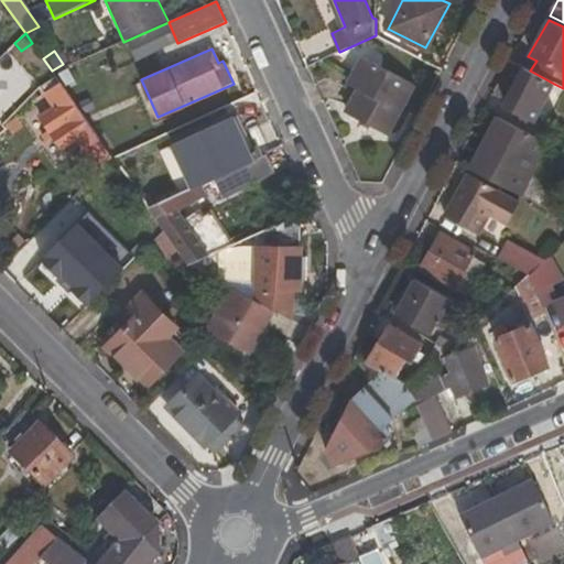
[(390,136),(416,85),(361,57),(347,84),(357,89),(346,112),(390,136)]
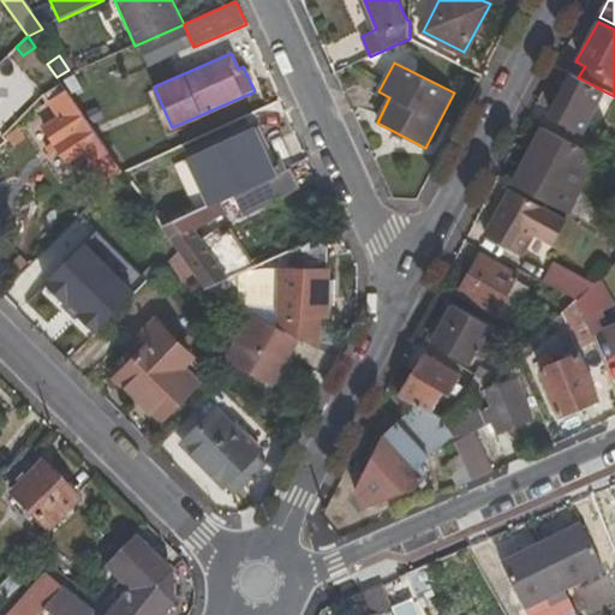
[(87,87),(106,76),(101,66),(82,76),(87,87)]
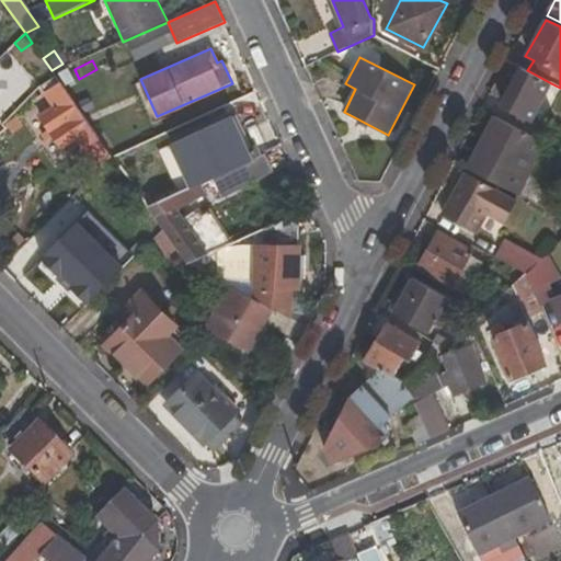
[(501,104),(530,119),(551,83),(527,70),(521,67),(501,104)]
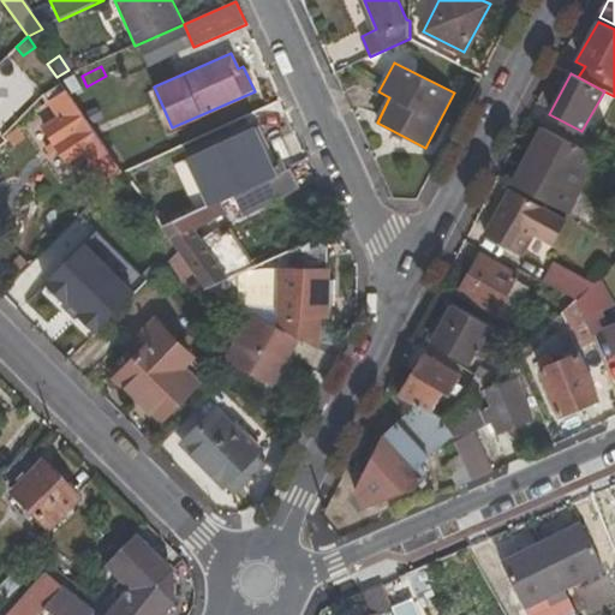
[(82,88),(72,76),(61,84),(67,94),(71,96),(82,88)]
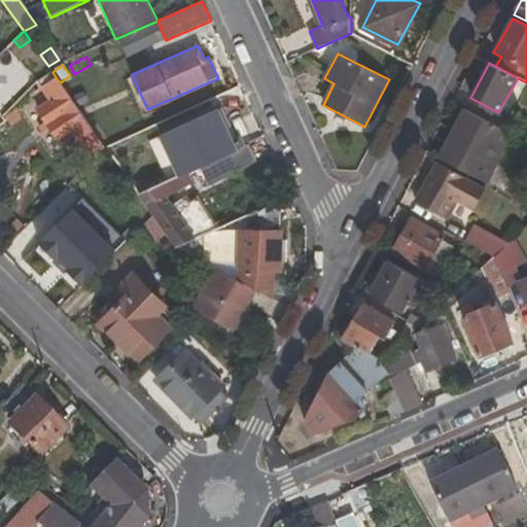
[(58,139),(71,131),(77,141),(95,131),(61,82),(58,80),(44,91),(49,99),(36,108),(45,123),(49,129),(58,139)]
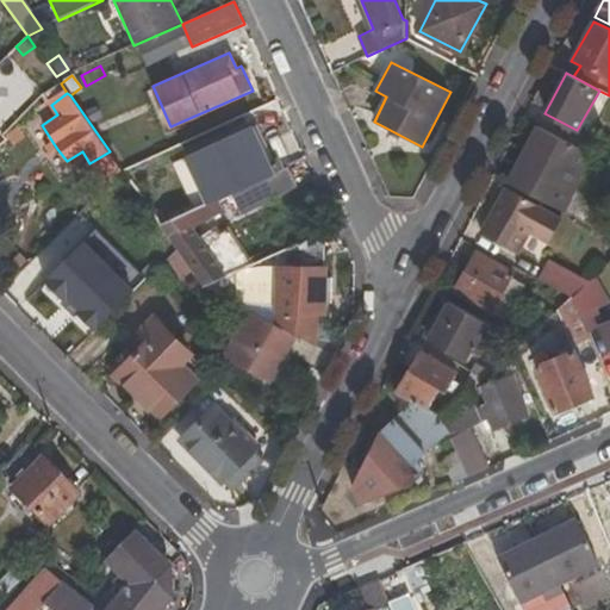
[(604,204),(576,187),(592,154),(537,125),(508,182),(592,228),(604,204)]
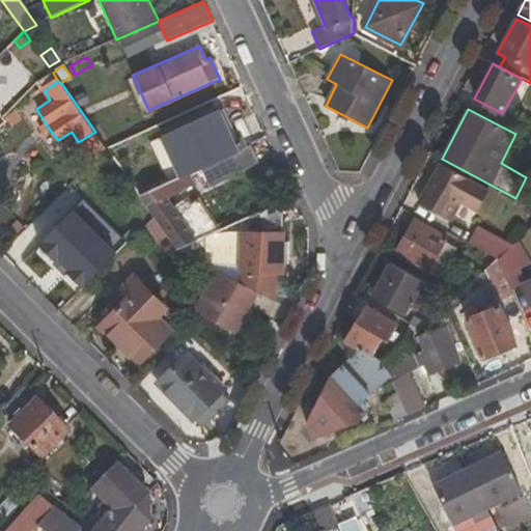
[(220,111),(158,139),(175,179),(203,167),(238,150),(220,111)]
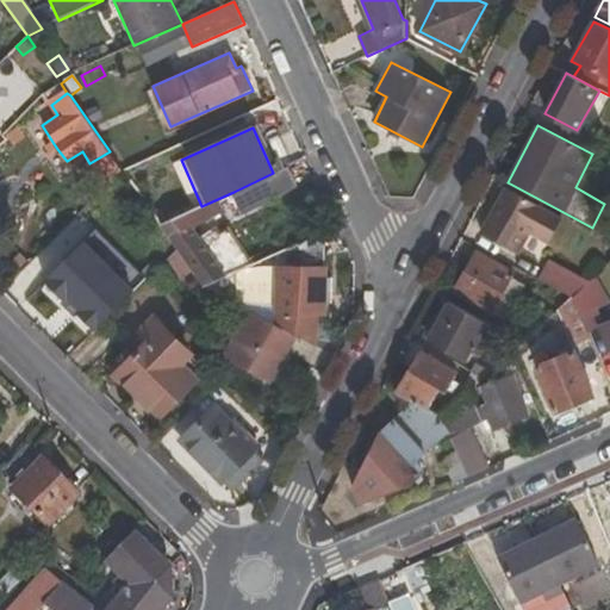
[(44,147),(49,154),(57,149),(53,142),(44,147)]
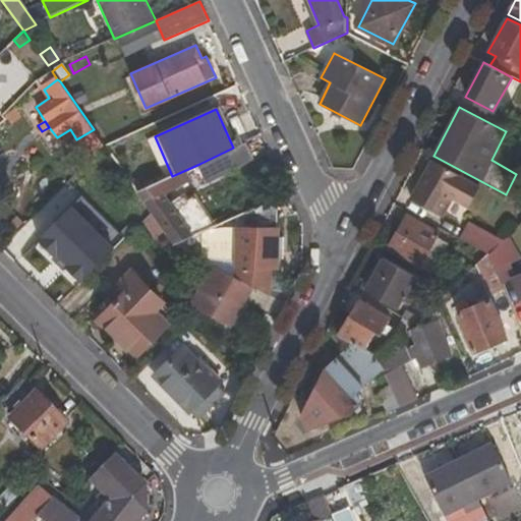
[(73,142),(88,163),(105,146),(94,129),(76,139),(73,142)]
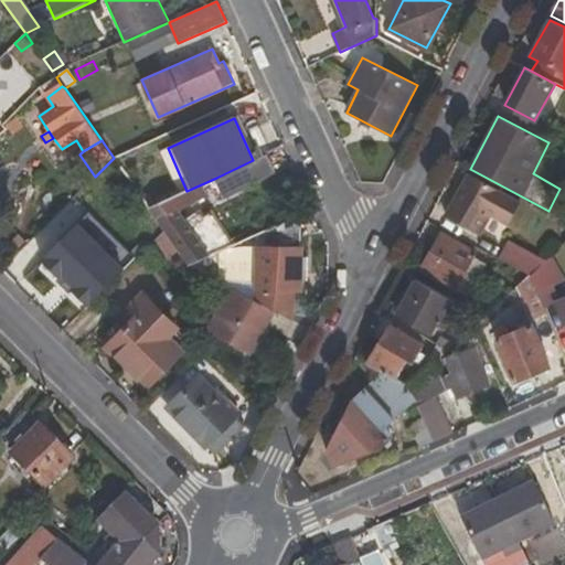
[(225,195),(277,172),(268,155),(253,160),(216,178),(225,195)]
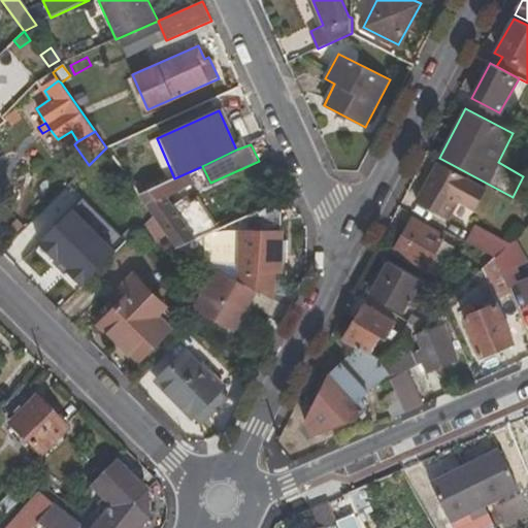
[(154,189),(133,160),(122,169),(134,186),(139,194),(154,189)]
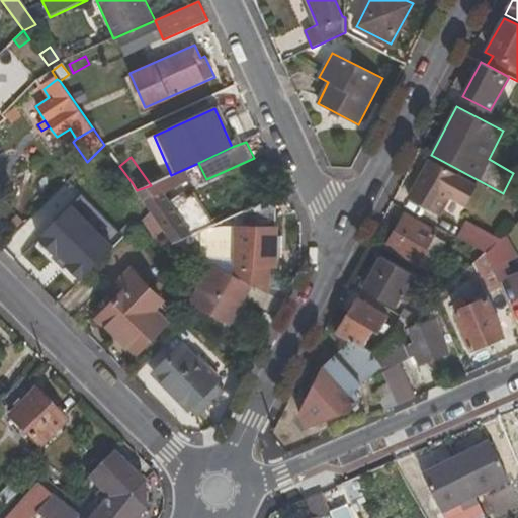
[(464,207),(476,187),(427,161),(406,199),(439,218),(448,199),(464,207)]
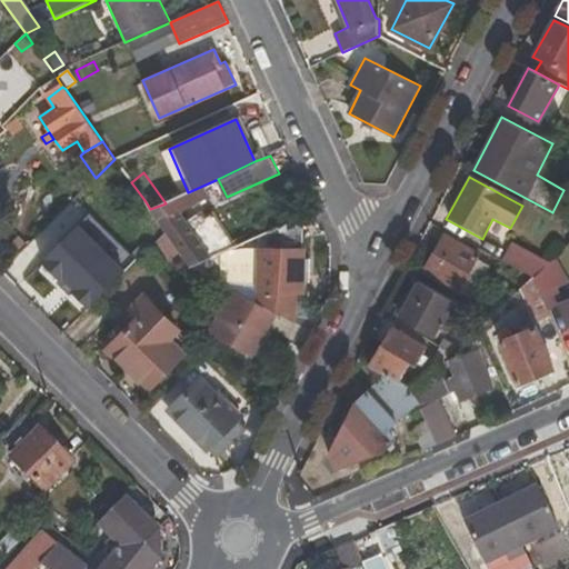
[(193,200),(188,192),(166,203),(150,209),(163,230),(165,231),(180,253),(189,267),(192,267),(233,247),(212,215),(189,229),(176,209),(193,200)]
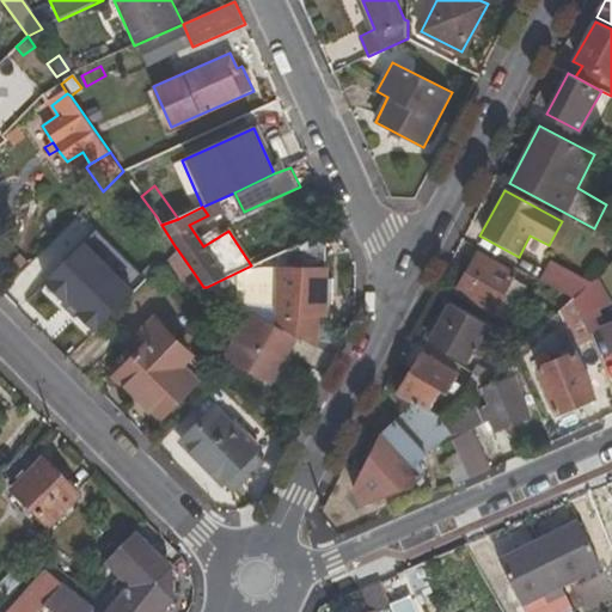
[(140,226),(160,258),(176,248),(161,225),(155,215),(140,226)]
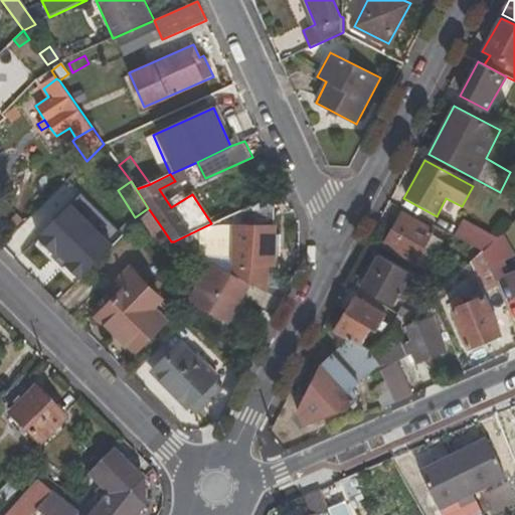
[(270,264),(278,263),(280,193),(243,209),(242,271),(270,272),(270,264)]
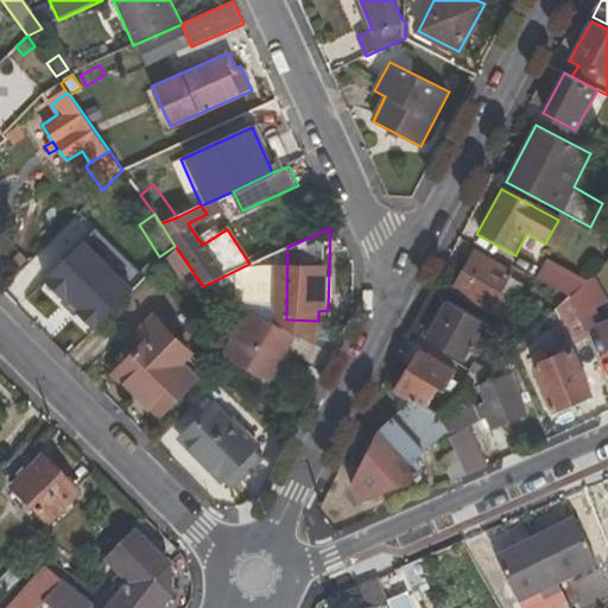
[(162,263),(176,283),(192,271),(176,247),(162,263)]
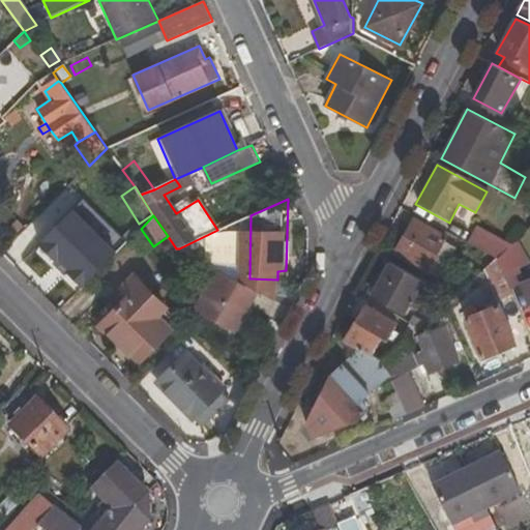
[(395,254),(425,270),(444,238),(414,221),(395,254)]
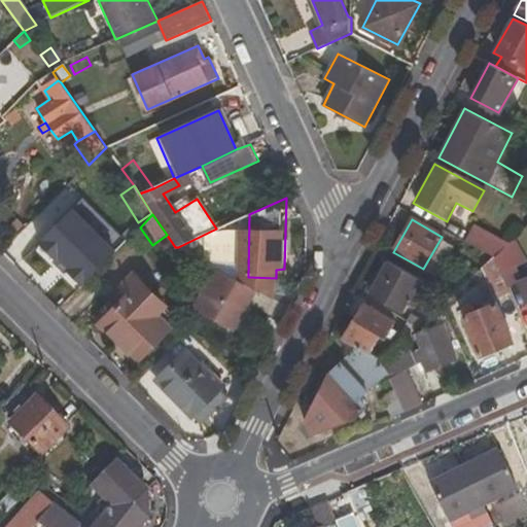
[(34,255),(56,233),(42,220),(21,243),(34,255)]
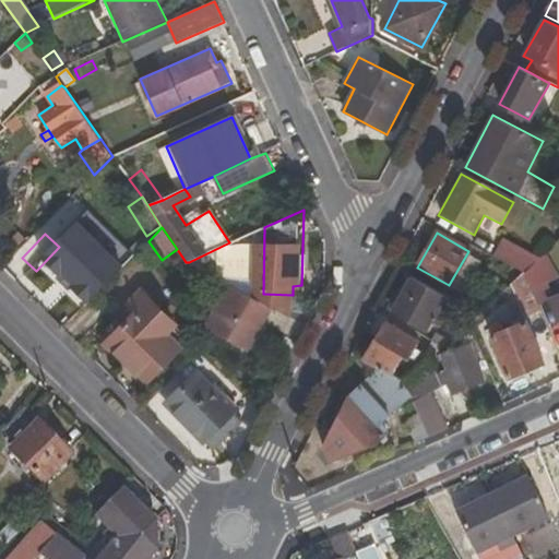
[(521,272),(524,269),(536,258),(499,239),(490,256),(521,272)]
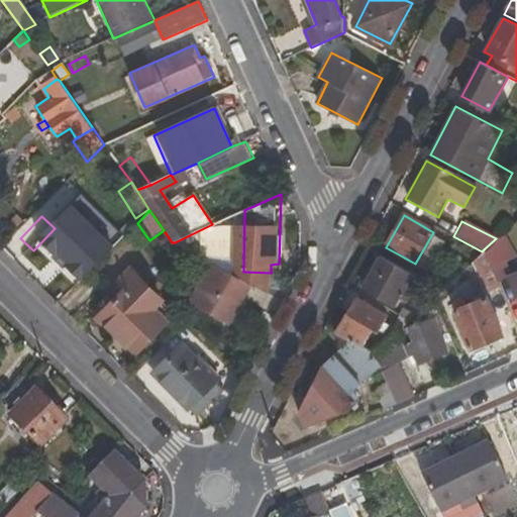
[(66,289),(95,260),(74,238),(53,260),(47,255),(39,263),(66,289)]
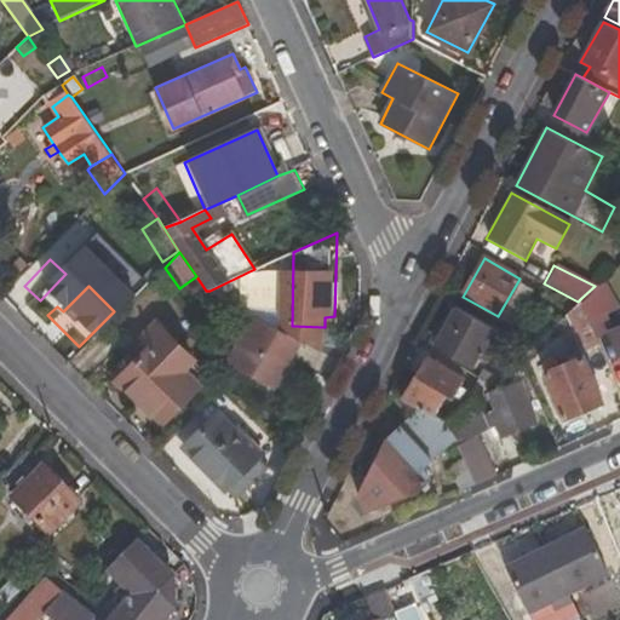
[(592,327),(609,319),(595,286),(581,298),(592,327)]
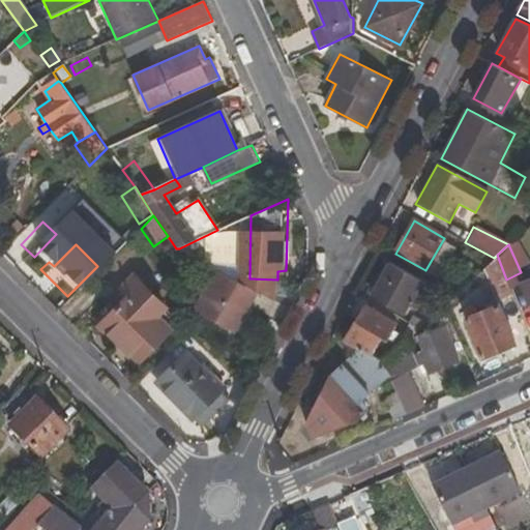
[(494,258),(482,268),(498,302),(513,295),(506,280),(497,255),(494,258)]
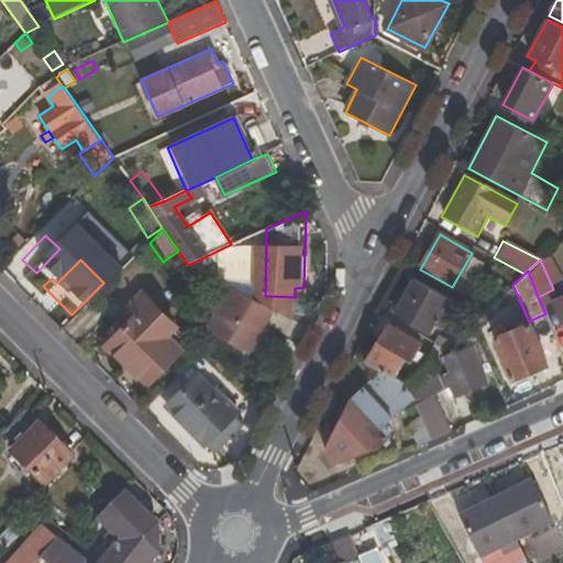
[(393,316),(428,333),(446,298),(414,279),(393,316)]
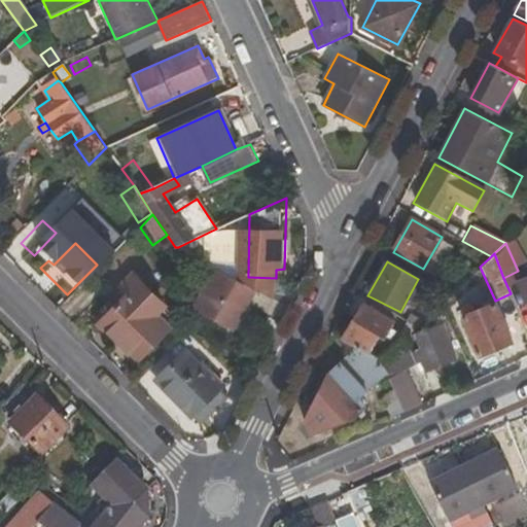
[(249,306),(257,311),(279,322),(287,307),(217,269),(196,308),(237,329),(249,306)]
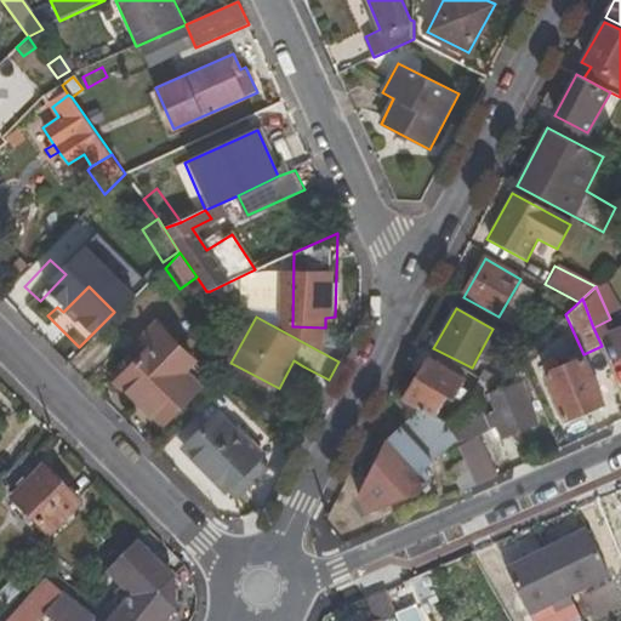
[(194,362),(158,324),(142,337),(154,348),(138,364),(127,352),(110,369),(138,398),(144,393),(167,416),(198,387),(183,372),(194,362)]
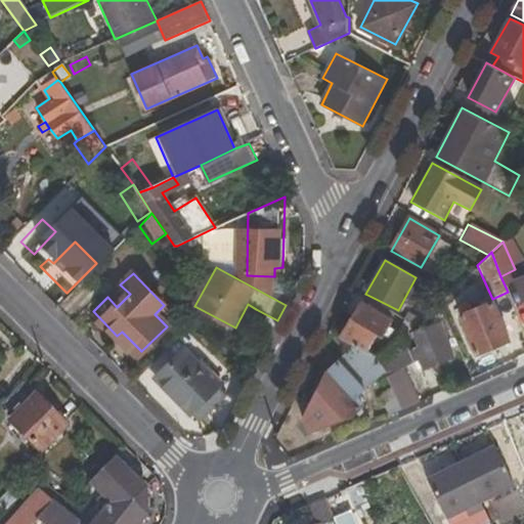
[(523,274),(515,278),(523,300),(523,274)]
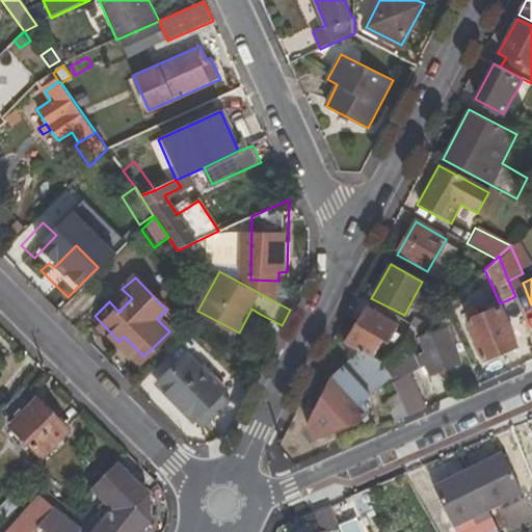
[(122,289),(109,301),(118,312),(132,298),(122,289)]
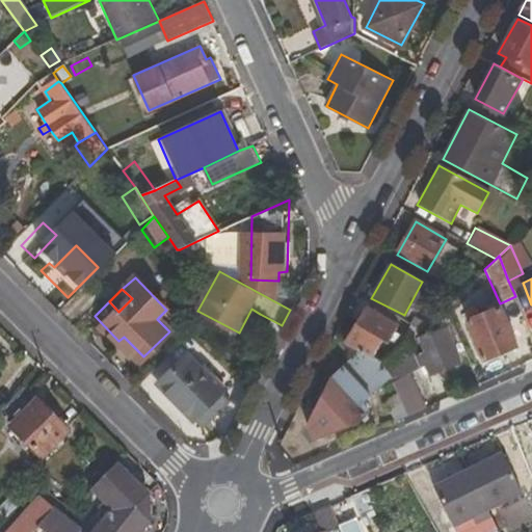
[(484,360),(519,345),(500,303),(468,318),(484,360)]
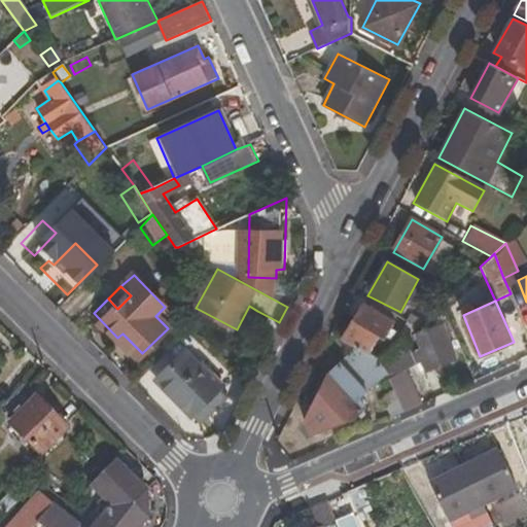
[(393,321),(364,305),(345,338),(369,351),(379,335),(384,338),(393,321)]
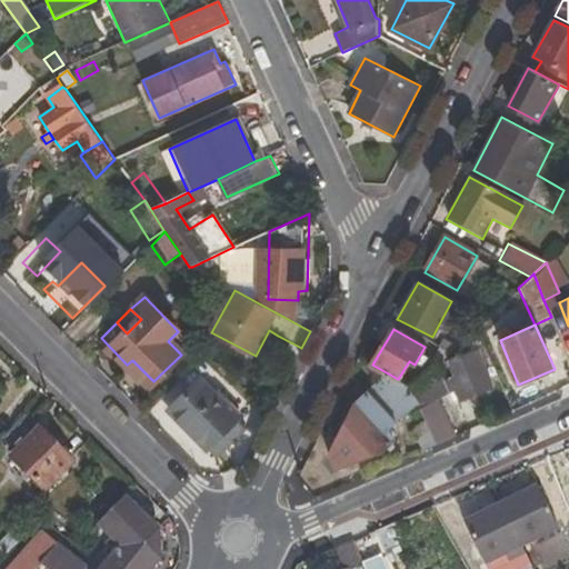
[(256,356),(265,361),(278,336),(269,330),(256,356)]
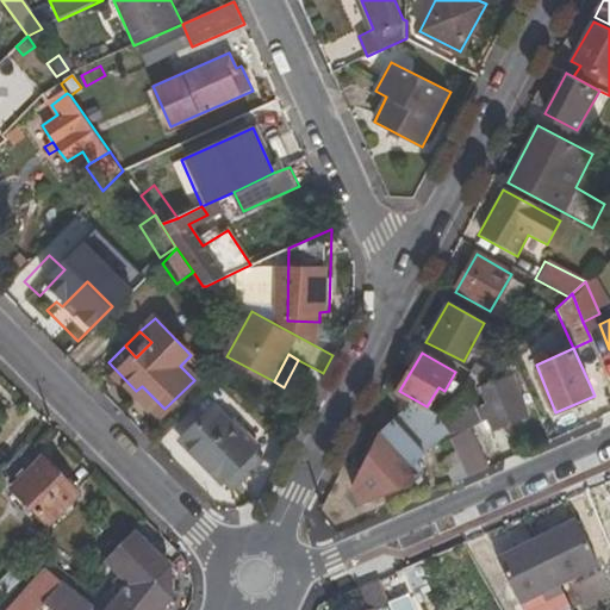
[(531,416),(521,392),(527,390),(518,369),(478,386),(486,405),(483,406),(493,433),(531,416)]
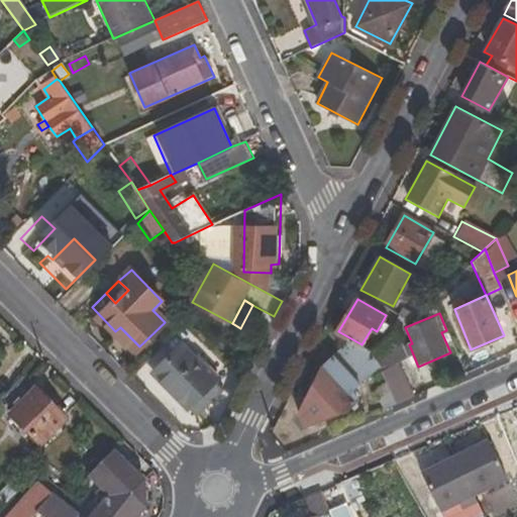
[(115,331),(133,352),(139,346),(120,327),(115,331)]
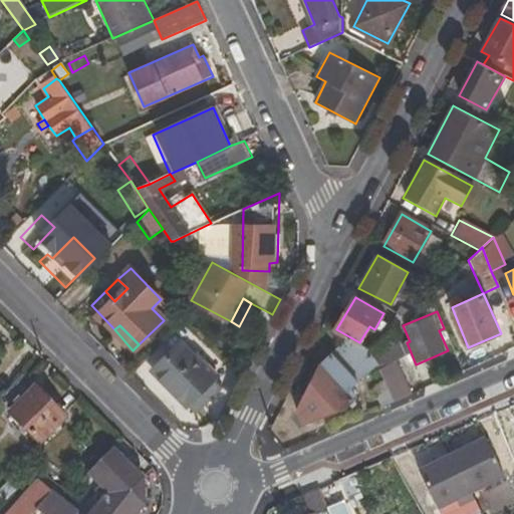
[(407,356),(395,328),(371,351),(376,364),(381,375),(394,403),(409,396),(394,361),(407,356)]
